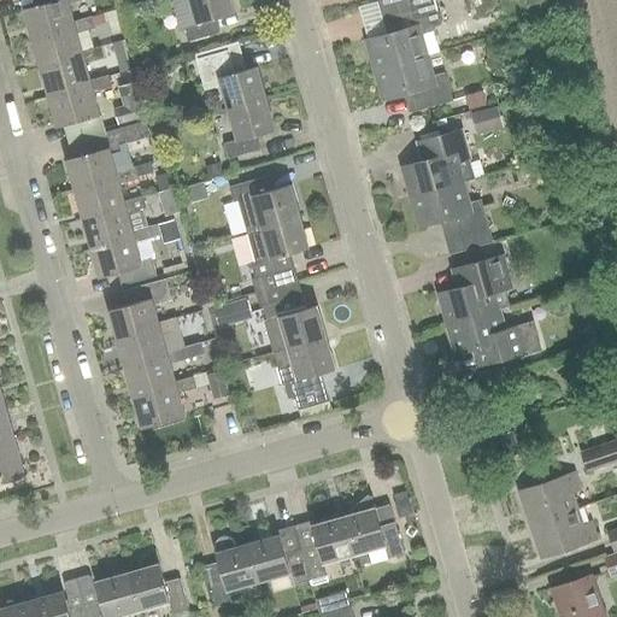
[(24,10),(33,40),(75,28),(74,23),(68,5),(84,0),(35,0),(37,6),(24,10)]
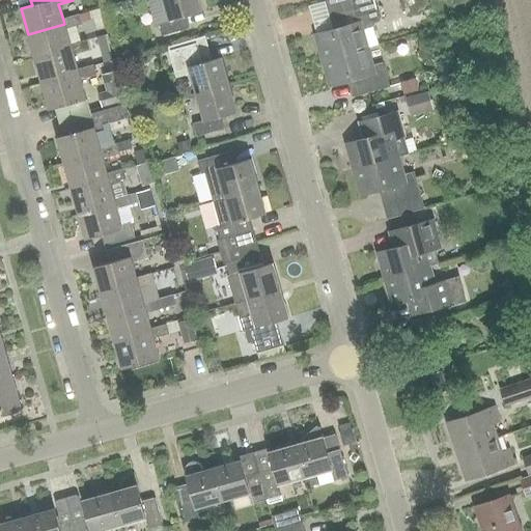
[(198,0),(149,0),(157,24),(159,23),(162,35),(189,28),(185,16),(201,10),(198,0)]
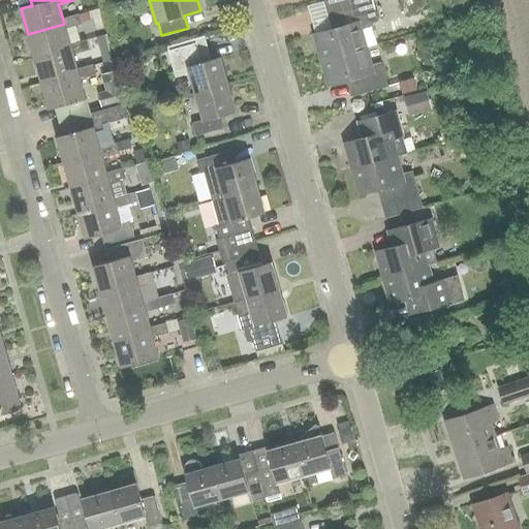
[(372,0),(323,0),(332,28),(315,32),(322,59),(365,45),(375,43),(370,25),(371,25),(370,20),(377,18),(372,0)]
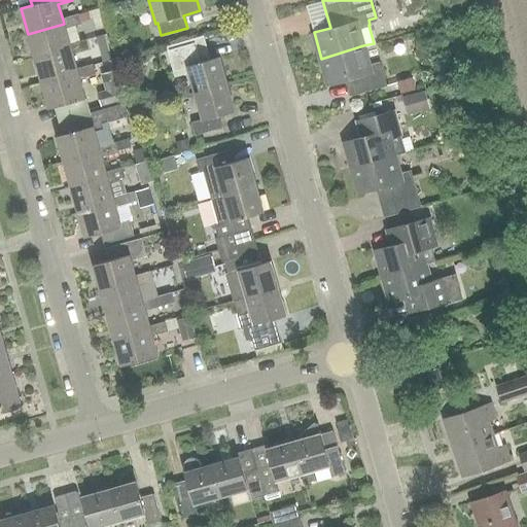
[(28,34),(35,59),(70,48),(69,44),(78,42),(74,28),(81,26),(80,23),(90,20),(88,12),(63,20),(64,24),(28,34)]
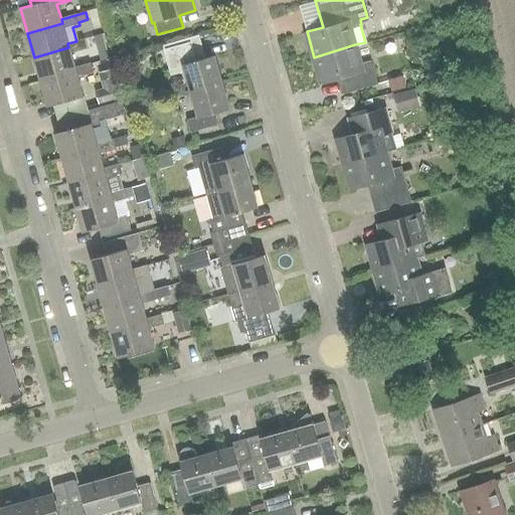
[(191,91),(221,81),(214,55),(203,58),(196,35),(165,44),(172,71),(185,68),(191,91)]
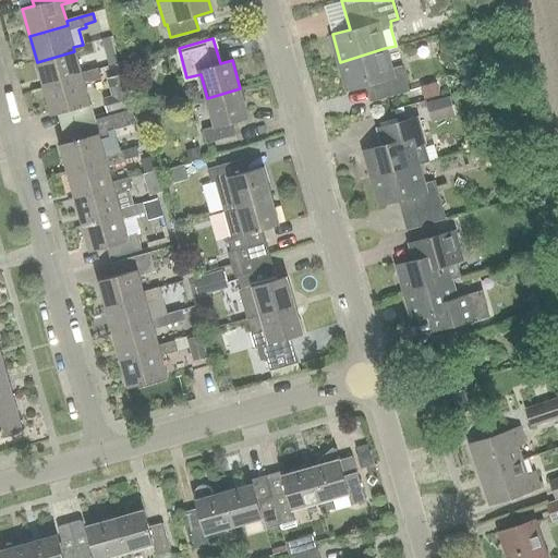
[(37,62),(44,88),(82,77),(82,74),(76,58),(94,53),(91,43),(83,45),(73,47),(74,51),(37,62)]
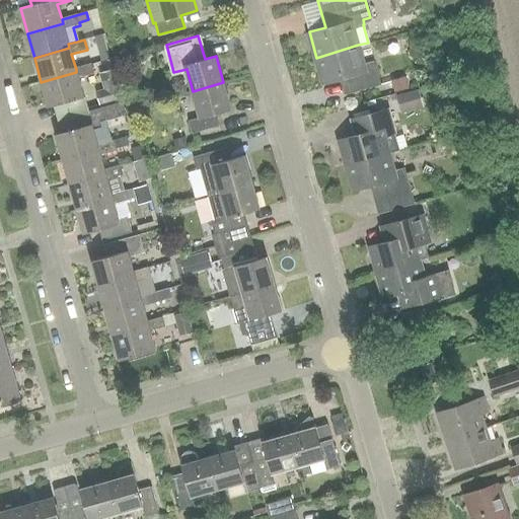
[(358,45),(316,58),(323,81),(340,77),(344,92),(381,82),(374,59),(363,62),(358,45)]
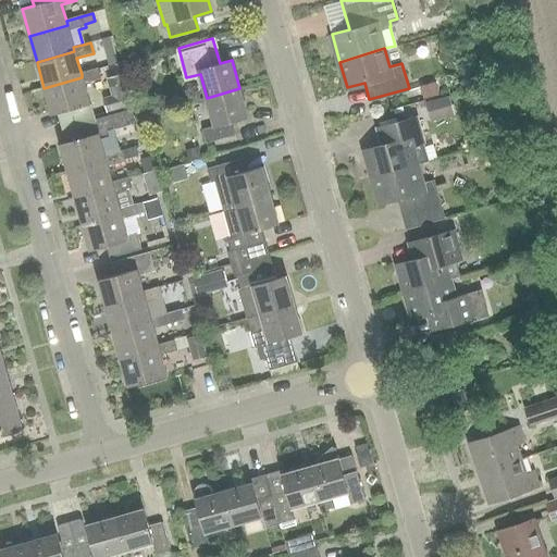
[(82,77),(44,88),(52,115),(90,104),(85,85),(101,79),(98,70),(82,74),(82,77)]
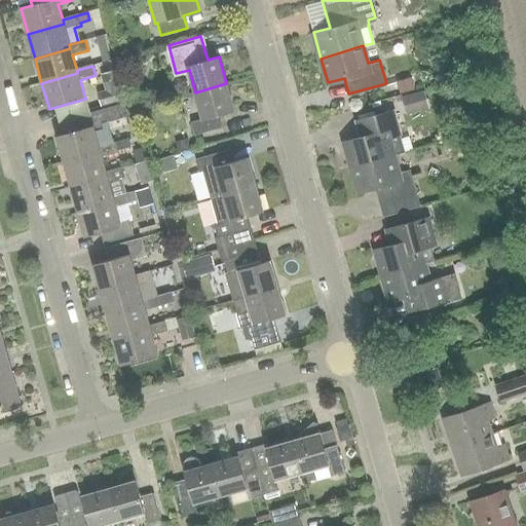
[(122,99),(116,78),(104,81),(106,89),(100,91),(103,104),(122,99)]
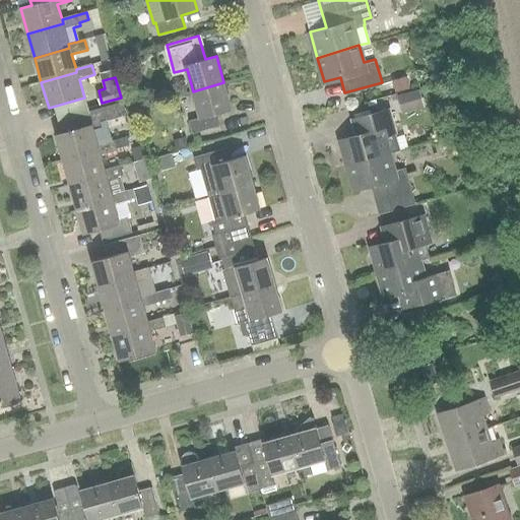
[(223,82),(193,91),(200,118),(189,120),(192,132),(219,125),(216,114),(232,110),(223,82)]
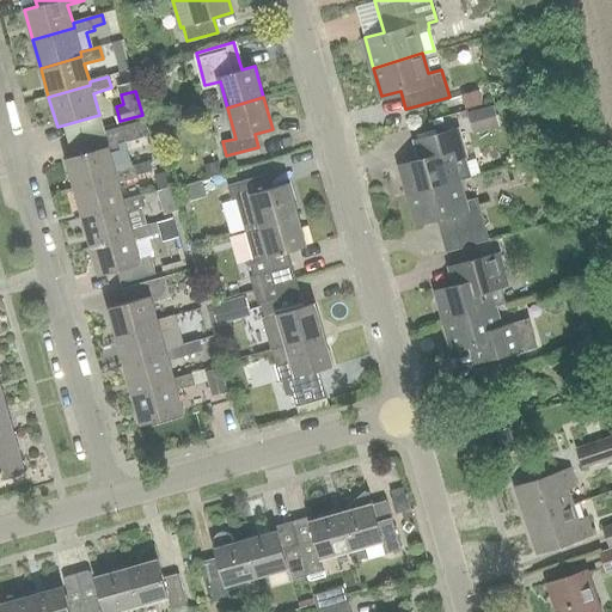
[(496,102),(470,110),(477,132),(503,123),(496,102)]
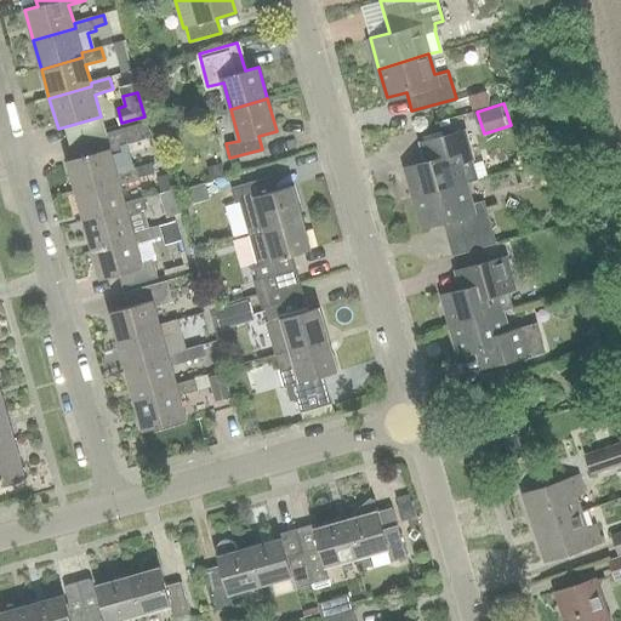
[(119,178),(118,175),(112,157),(123,154),(120,144),(152,136),(147,123),(109,134),(112,144),(106,147),(106,149),(67,160),(75,191),(119,178)]
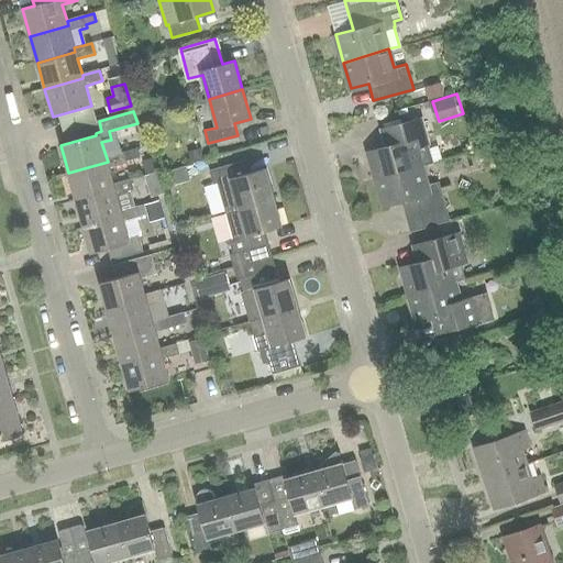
[(376,179),(421,166),(433,163),(427,143),(429,142),(421,116),(381,128),(385,144),(367,150),(376,179)]
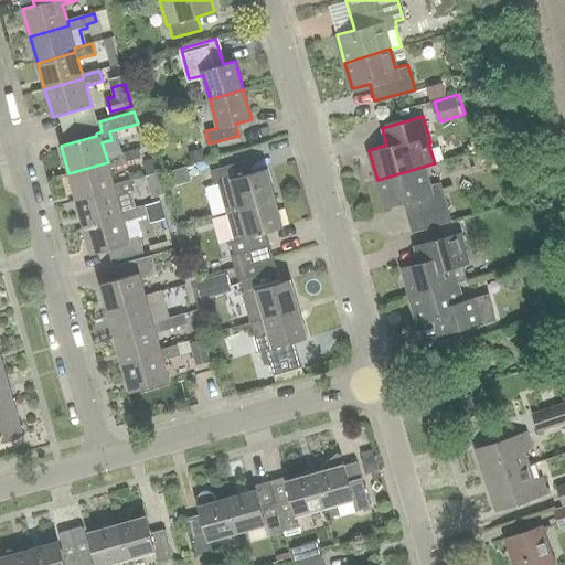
[(68,173),(76,201),(115,189),(115,185),(109,170),(127,164),(126,163),(141,159),(138,149),(107,159),(108,162),(68,173)]
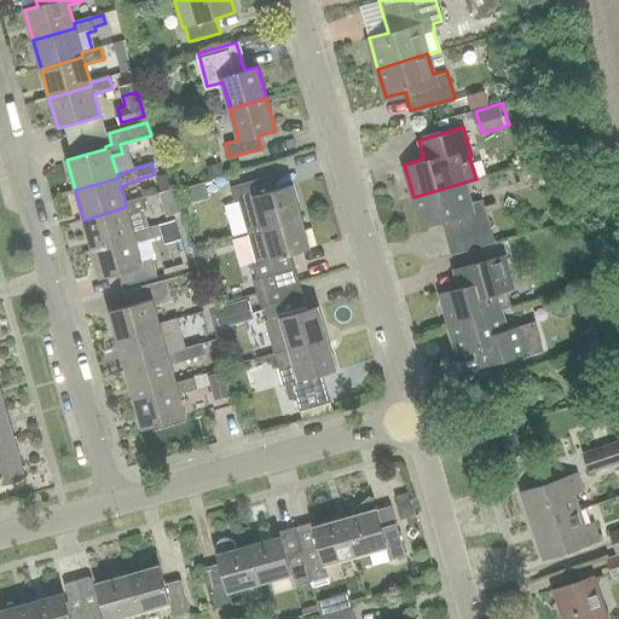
[(249,231),(300,218),(290,185),(272,191),(267,177),(232,186),(236,202),(241,201),(249,231)]
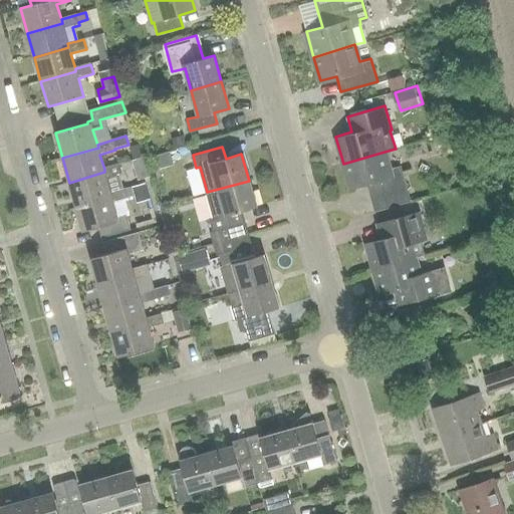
[(170,152),(157,156),(161,169),(174,165),(170,152)]
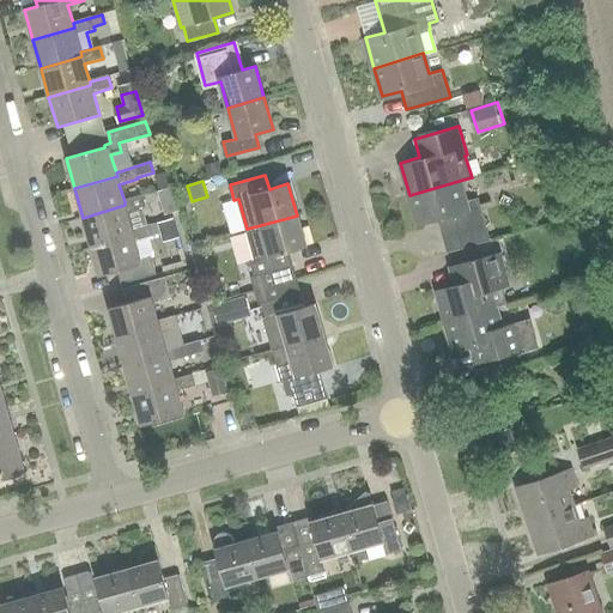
[(459,181),(410,195),(418,223),(437,217),(447,250),(490,238),(478,194),(463,199),(459,181)]
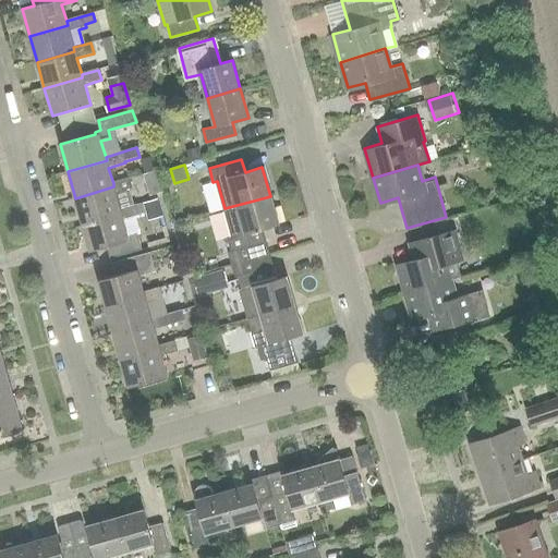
[(145,173),(143,174),(149,196),(162,192),(156,170),(145,173)]
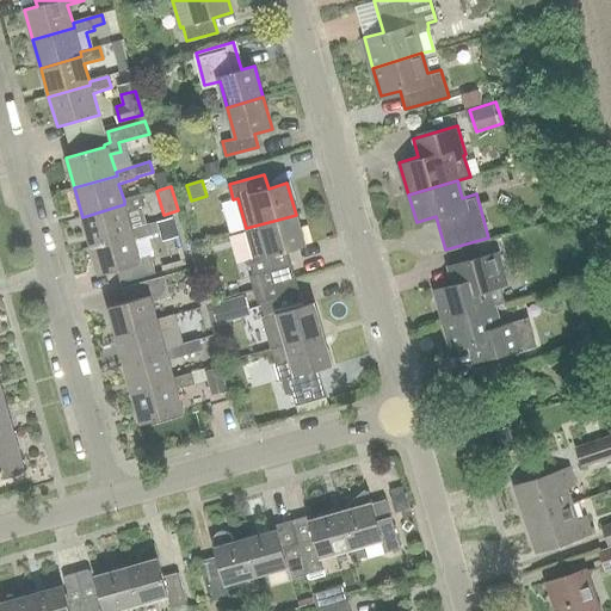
[(146,208),(144,207),(142,196),(124,201),(124,204),(82,217),(91,246),(133,234),(133,229),(127,213),(146,208)]
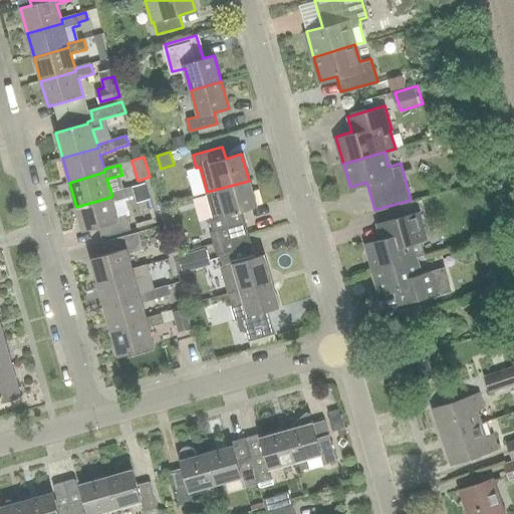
[(249,181),(207,192),(215,218),(209,220),(212,232),(244,223),(241,212),(256,207),(249,181)]
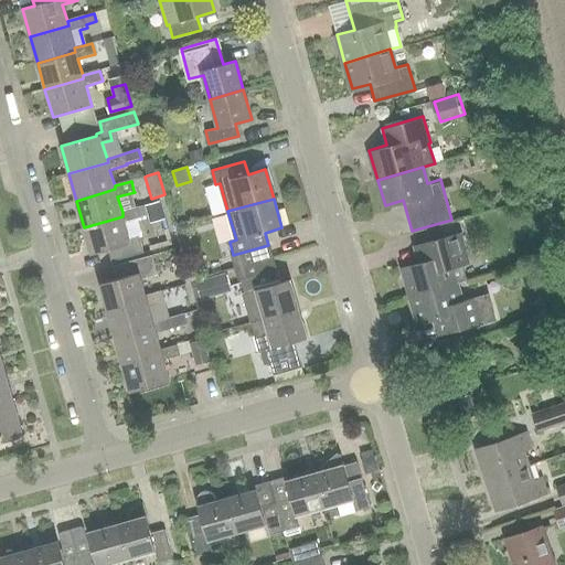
[(123,216),(84,227),(93,255),(109,251),(113,262),(144,253),(139,237),(130,241),(125,223),(141,219),(138,208),(123,212),(123,216)]
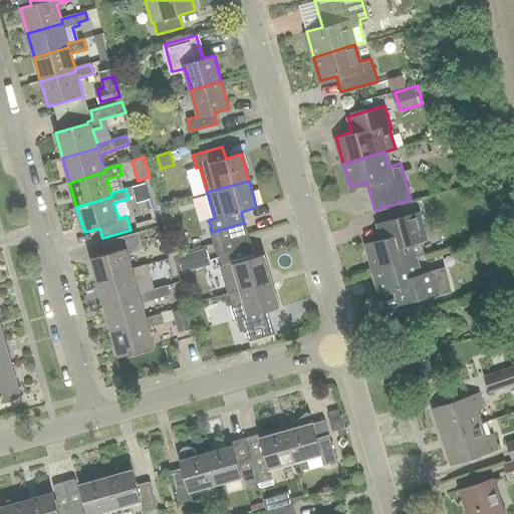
[(170,202),(159,205),(162,216),(173,213),(170,202)]
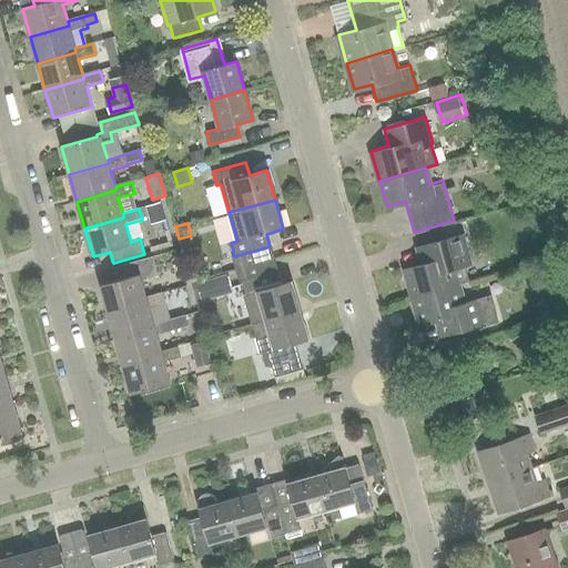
[(413,296),(458,285),(472,282),(467,269),(474,266),(466,242),(460,244),(458,234),(418,245),(423,263),(405,269),(413,296)]
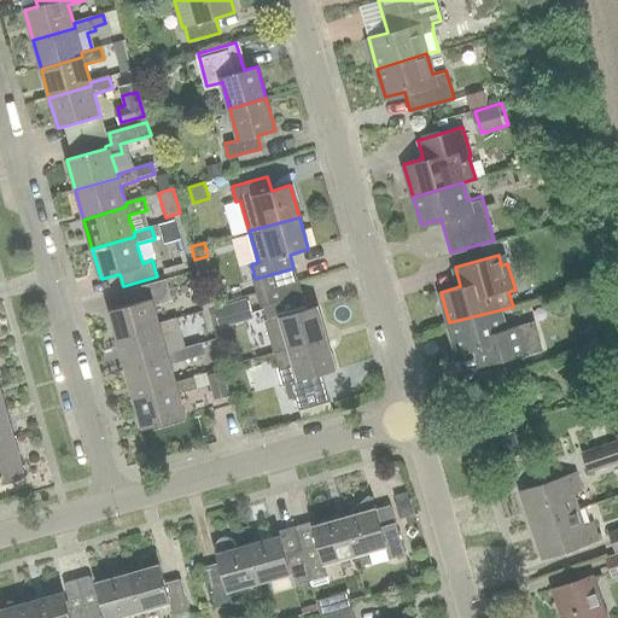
[(255,279),(250,280),(255,295),(297,283),(293,268),(255,279)]
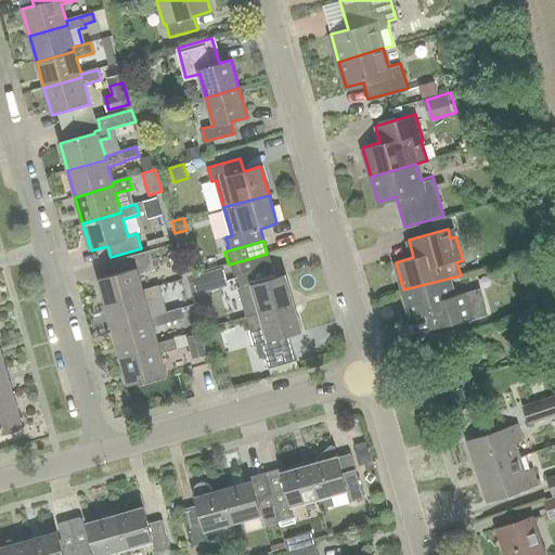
[(145,295),(143,291),(139,275),(155,271),(150,252),(112,262),(115,274),(98,280),(105,307),(145,295)]
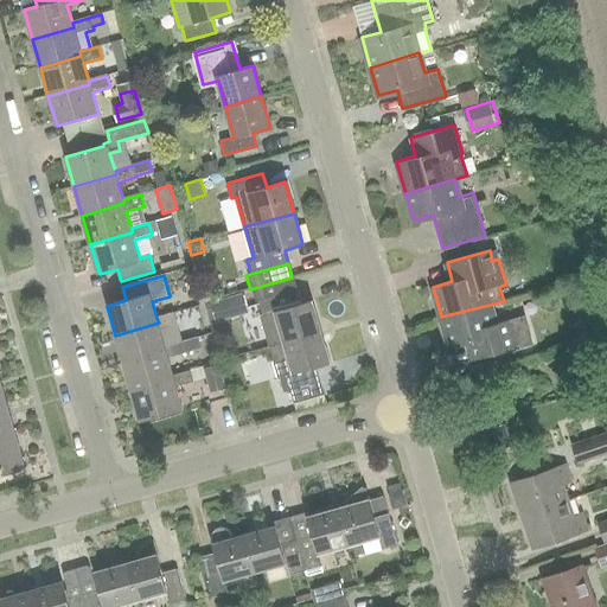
[(209,283),(199,286),(204,301),(213,299),(209,283)]
